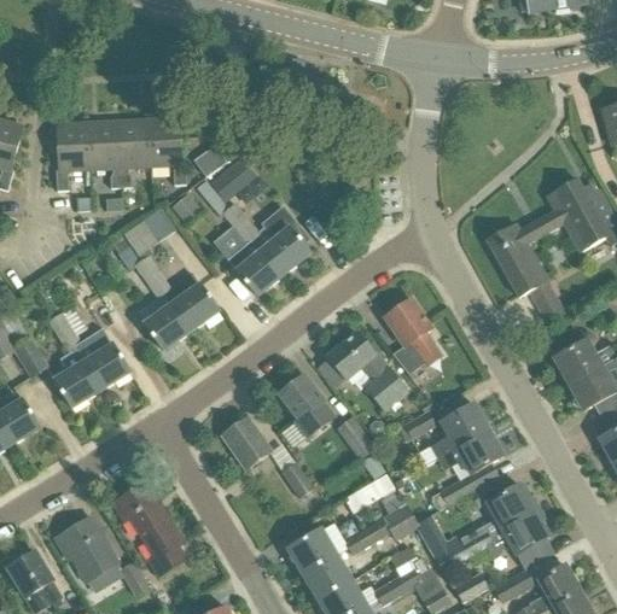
[(551,9),(549,0),(517,0),(519,11),(527,10),(527,12),(551,9)]
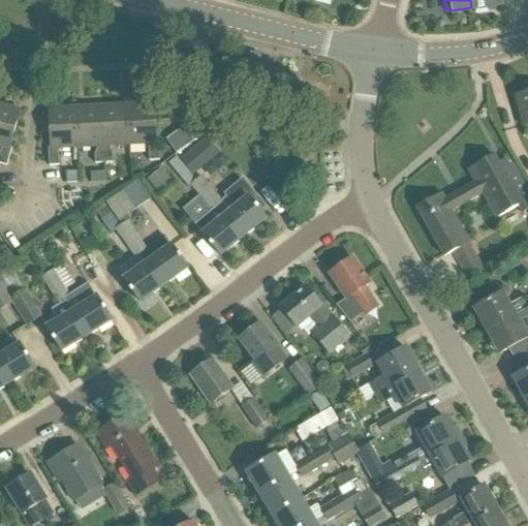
[(527,90),(516,94),(525,124),(527,122),(527,90)]
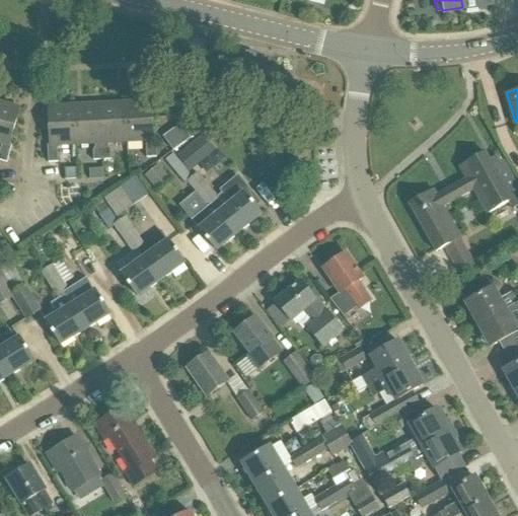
[(0,142),(0,158),(6,160),(10,144),(8,143),(18,105),(0,99),(0,142)]
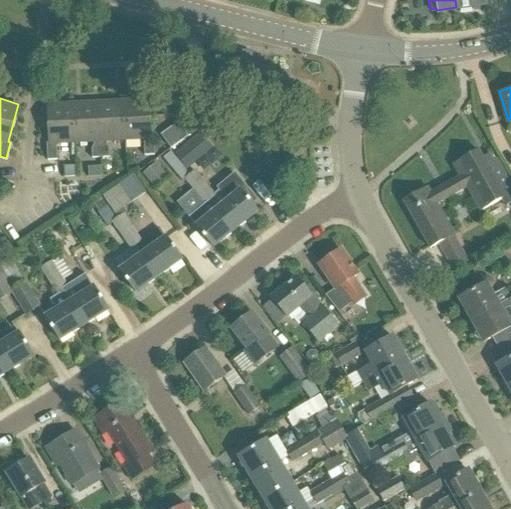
[(122,99),(124,138),(142,137),(143,153),(153,152),(152,135),(150,135),(147,98),(122,99)]
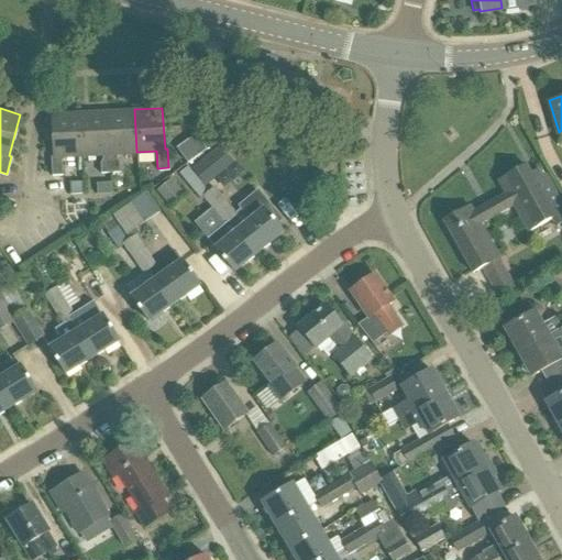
[(134,109),(107,111),(109,171),(119,171),(118,160),(116,156),(116,153),(136,152),(134,109)]
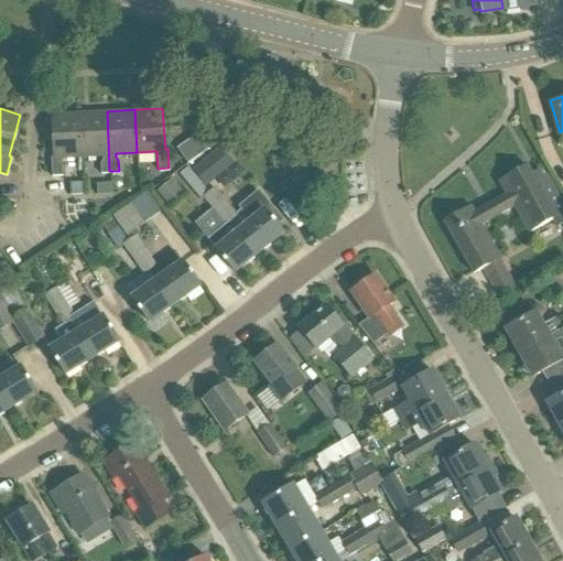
[(107,111),(79,112),(80,155),(101,154),(101,158),(99,162),(100,172),(109,171),(107,111)]
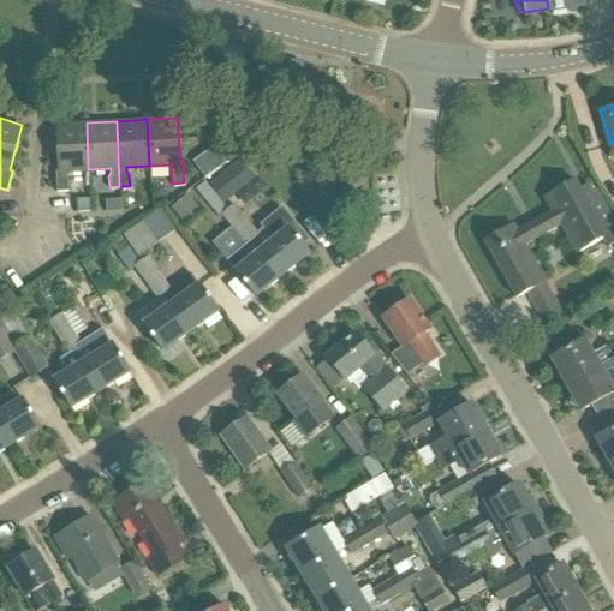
[(66,171),(88,169),(87,123),(55,125),(58,169),(54,169),(55,190),(67,190),(66,171)]
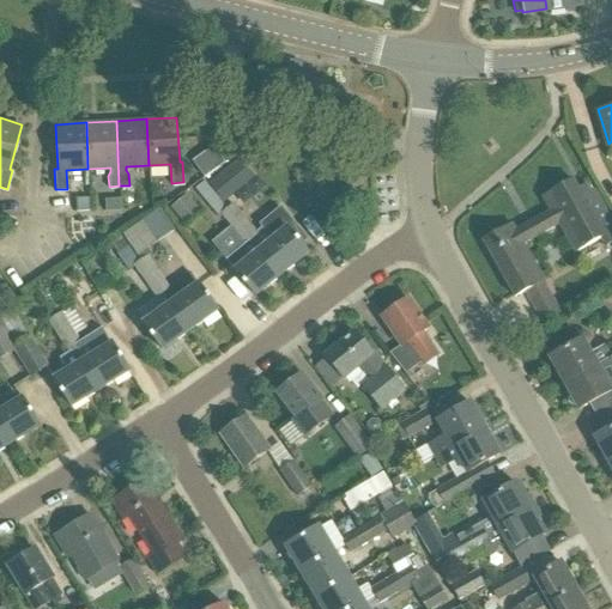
[(611,238),(611,220),(594,188),(582,195),(571,177),(550,190),(558,203),(515,229),(511,221),(482,238),(514,294),(525,288),(532,302),(549,292),(541,279),(543,278),(522,242),(558,221),(574,250),(600,235),(604,243),(611,238)]
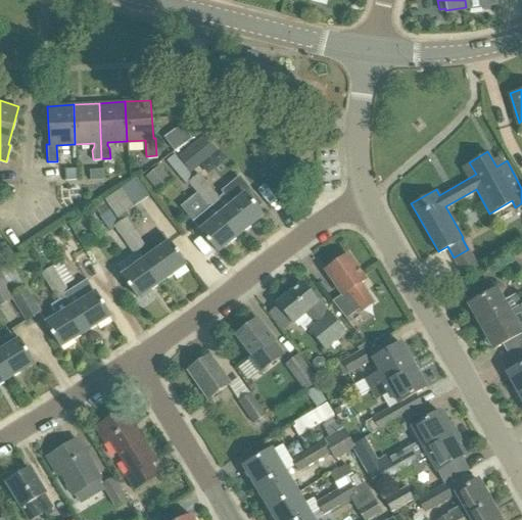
[(77,178),(76,161),(61,162),(62,179),(77,178)]
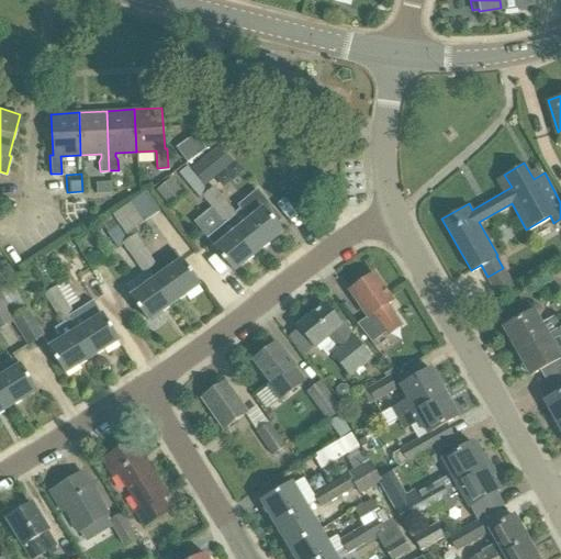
[(110,180),(96,181),(96,191),(110,191),(110,180)]
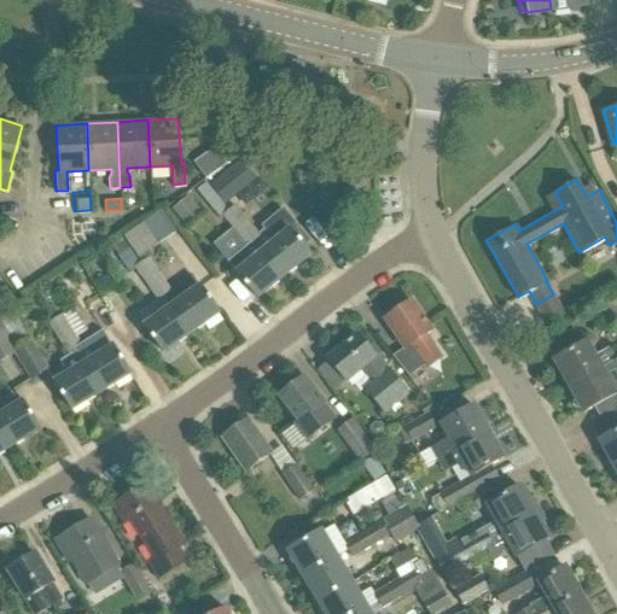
[(222,214),(234,229),(246,220),(234,205),(228,210),(222,214)]
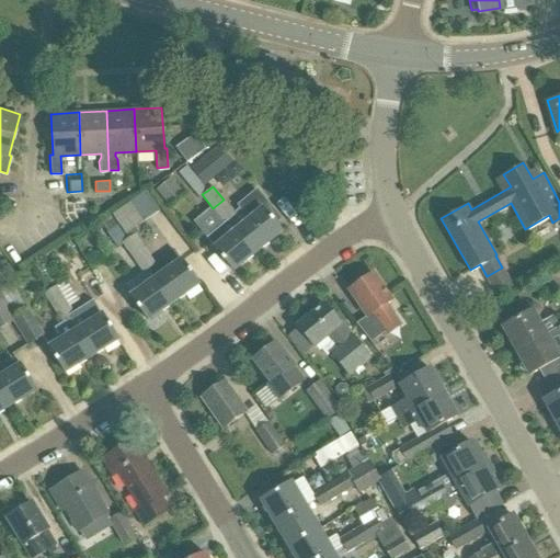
[(229,217),(255,250),(280,230),(275,225),(282,220),(256,190),(237,206),(239,209),(233,213),(229,217)]
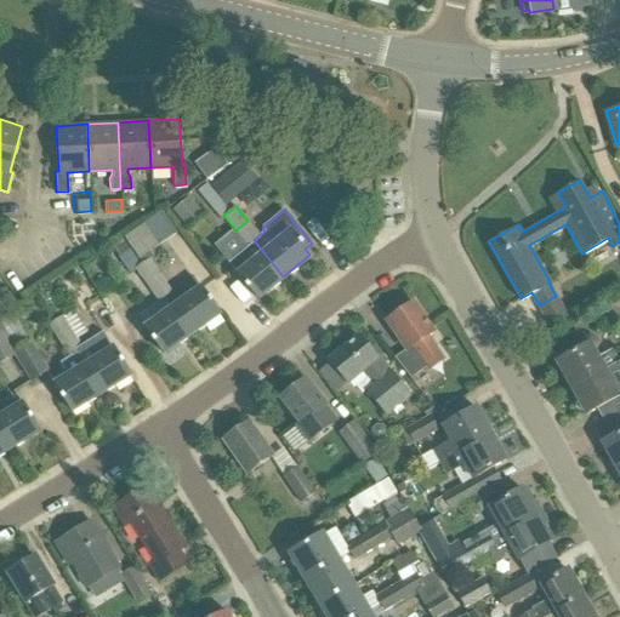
[(254,240),(259,235),(248,221),(235,230),(248,245),(254,240)]
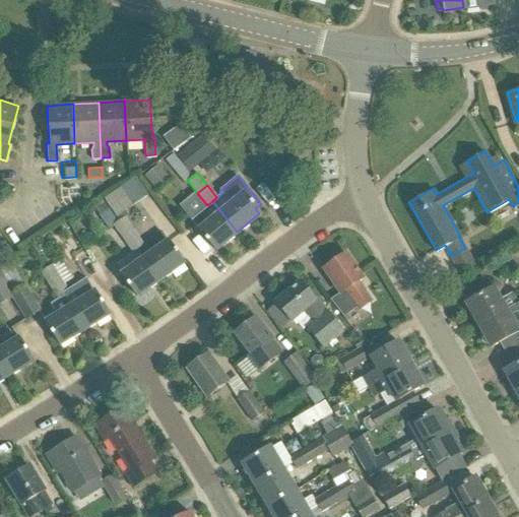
[(207,205),(190,219),(214,250),(237,232),(212,201),(207,205)]
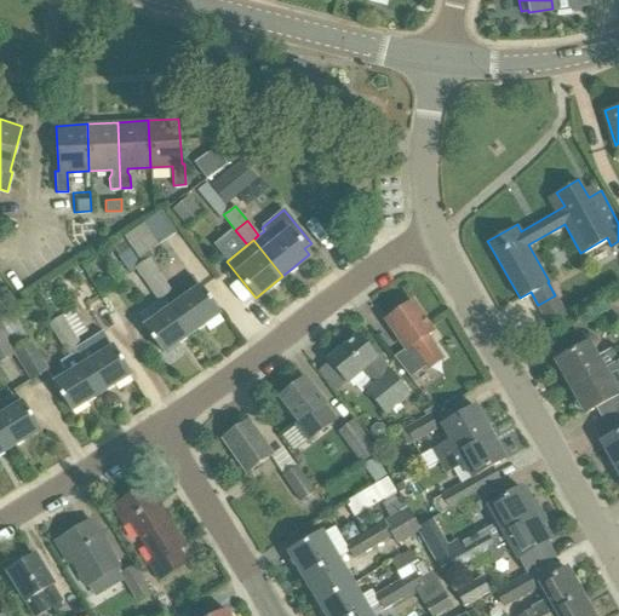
[(136,268),(147,283),(159,275),(148,259),(136,268)]
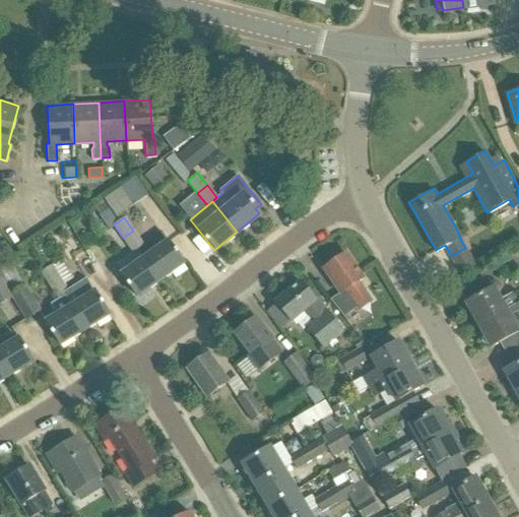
[(132,251),(137,248),(142,244),(133,231),(123,238),(132,251)]
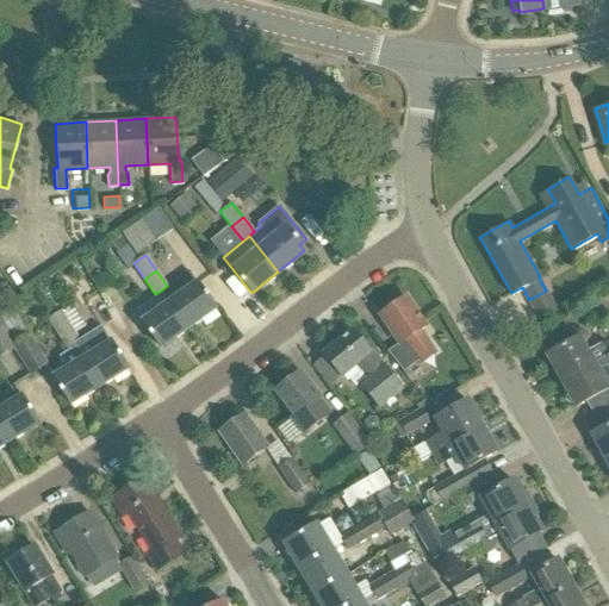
[(169,301),(168,303),(186,328),(215,308),(197,282),(182,293),(174,281),(167,286),(161,291),(169,301)]
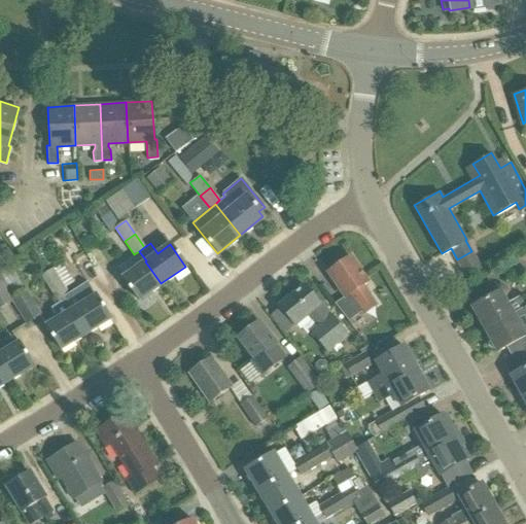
[(363,309),(359,304),(371,297),(362,284),(366,281),(350,255),(328,271),(345,294),(335,302),(348,319),(363,309)]
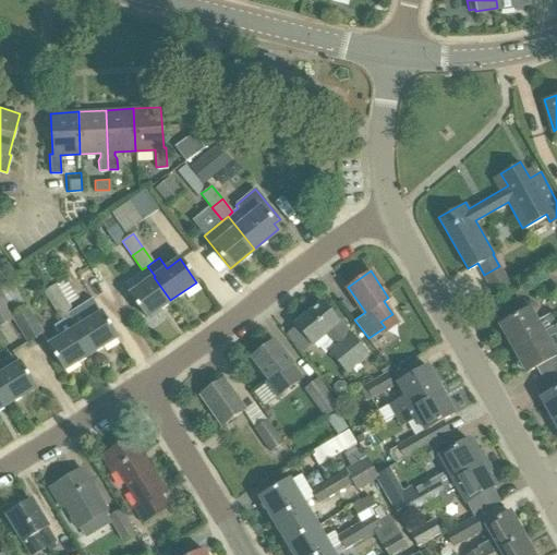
[(154,277),(130,294),(146,317),(170,300),(154,277)]
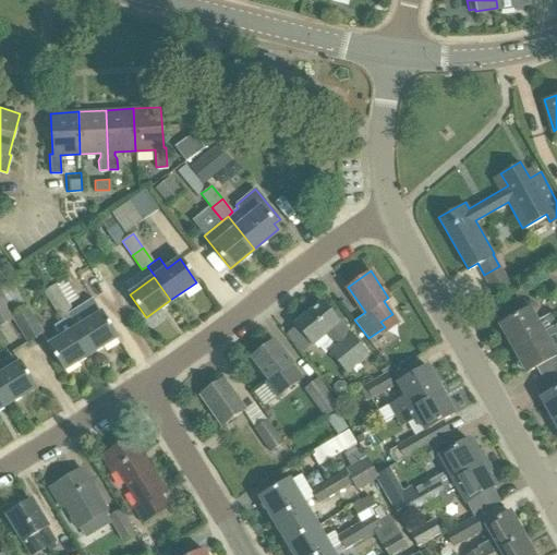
[(52,304),(63,298),(56,285),(49,288),(45,291),(52,304)]
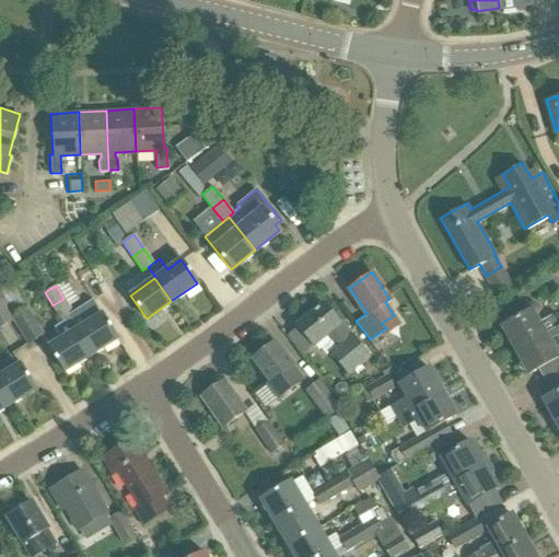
[(0,323),(12,316),(11,313),(0,296),(0,323)]
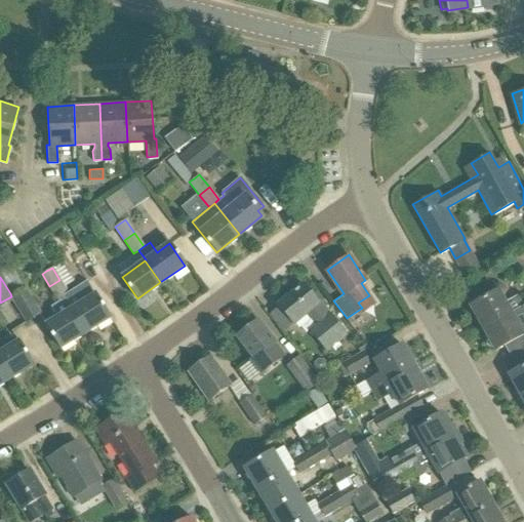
[(62,296),(68,293),(59,280),(49,286),(57,299),(62,296)]
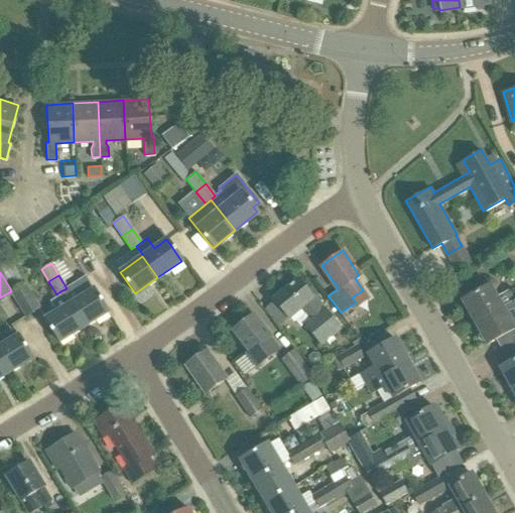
[(60,291),(83,327),(107,311),(85,275),(73,282),(74,283),(67,288),(60,291)]
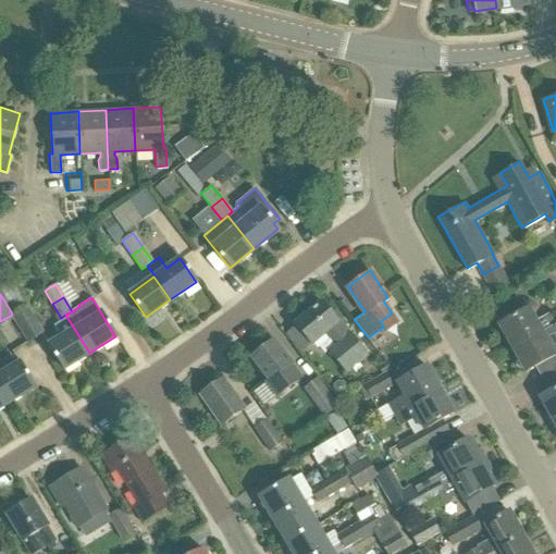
[(521,311),(498,324),(511,347),(554,323),(550,318),(547,314),(535,320),(532,315),(533,314),(534,312),(535,310),(536,309),(536,307),(536,306),(535,304),(535,303),(534,302),(532,300),(531,299),(530,299),(528,299),(527,299),(524,299),(523,300),(522,302),(521,303),(520,305),(520,306),(520,308),(520,309),(521,311)]
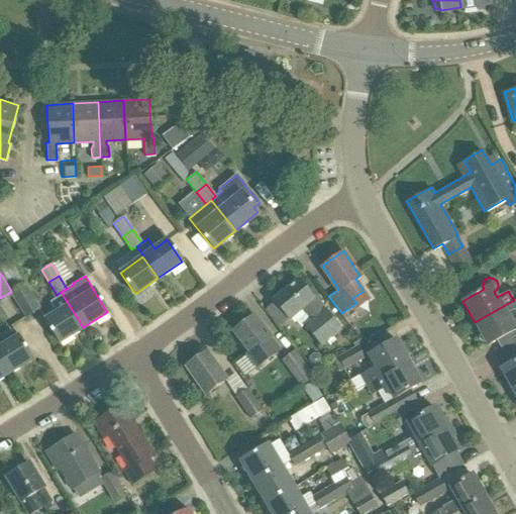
[(10,289),(11,292),(25,315),(41,305),(25,280),(10,289)]
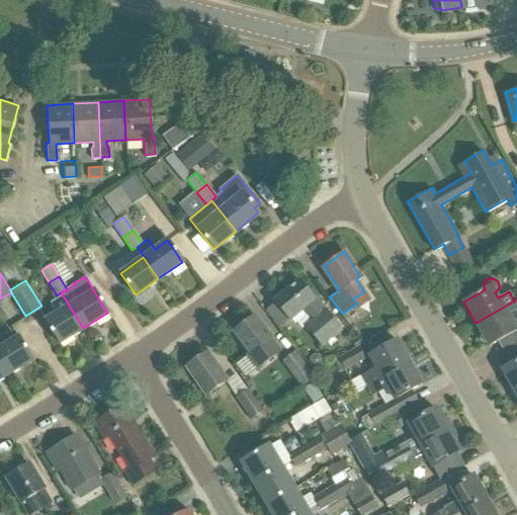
[(313,320),(305,325),(322,346),(338,333),(342,330),(338,326),(325,309),(322,312),(313,299),(314,298),(298,280),(274,299),(289,319),(303,308),(313,320)]
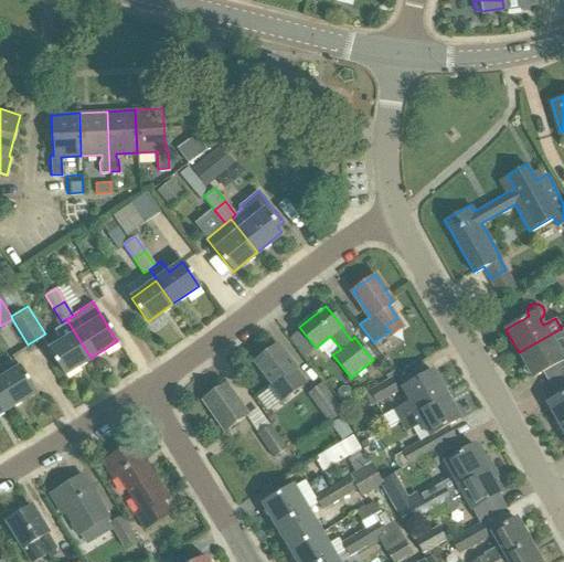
[(55,330),(62,341),(49,349),(64,374),(91,358),(66,319),(62,322),(63,325),(55,330)]
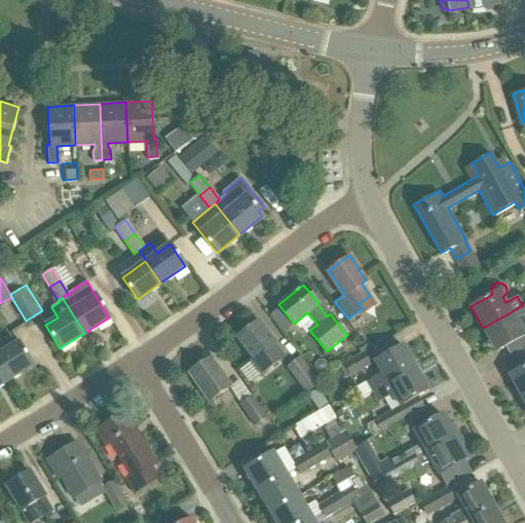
[(524,308),(523,305),(483,328),(495,350),(504,345),(524,335),(523,332),(524,330),(524,308)]
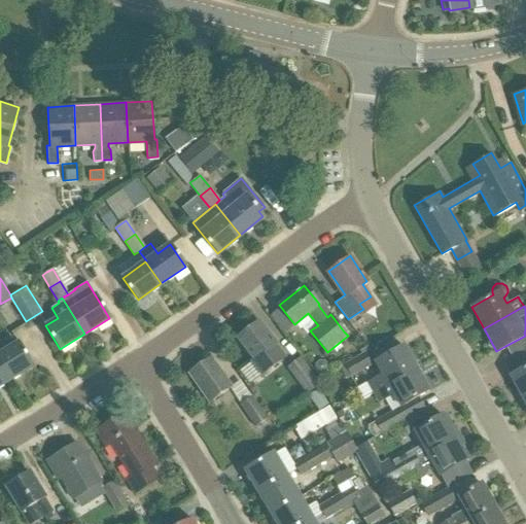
[(238,338),(251,356),(250,357),(260,371),(282,355),(274,344),(276,343),(259,321),(238,338)]
